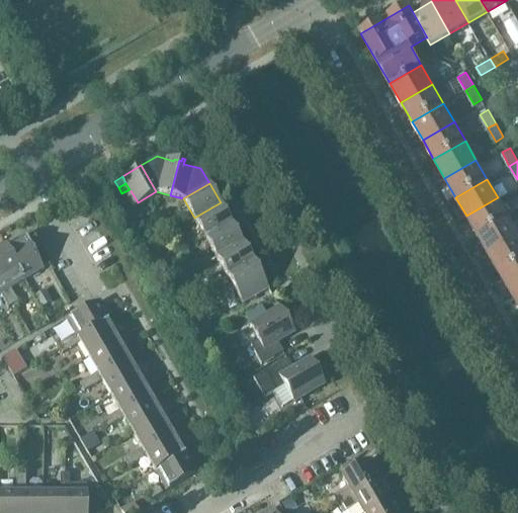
[(125,200),(134,195),(130,189),(121,193),(125,200)]
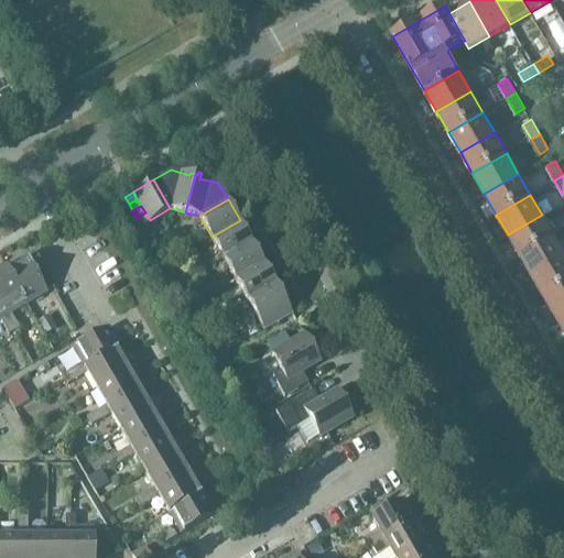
[(145,212),(137,218),(141,225),(150,220),(145,212)]
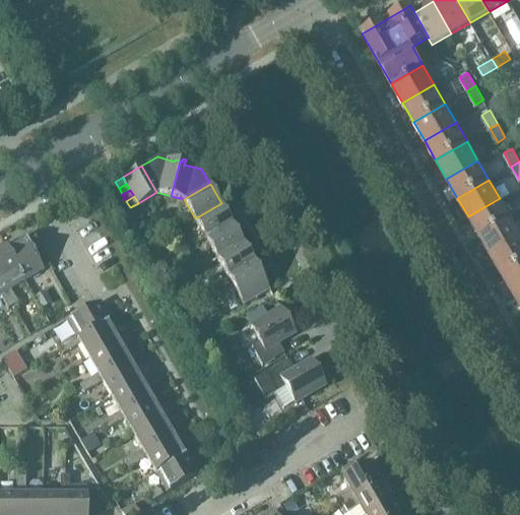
[(479,236),(511,217),(500,198),(468,216),(479,236)]
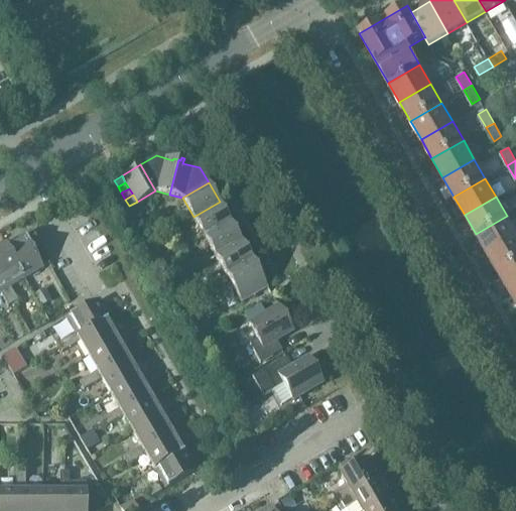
[(194,217),(205,236),(231,221),(220,202),(194,217)]
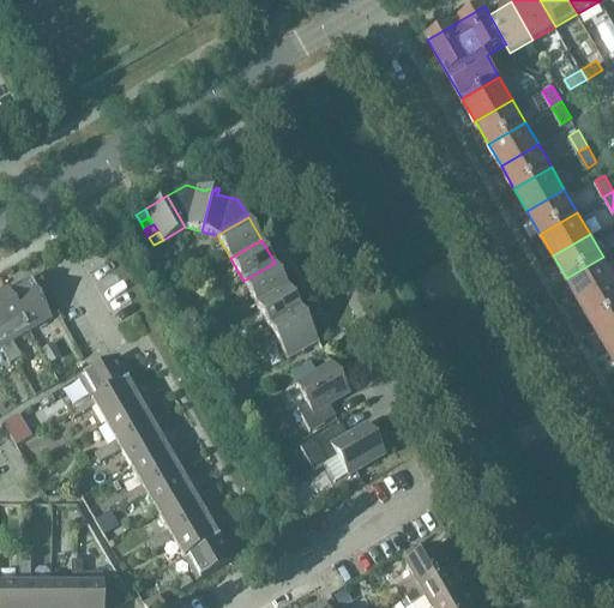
[(579,301),(613,281),(613,275),(603,257),(566,278),(579,301)]
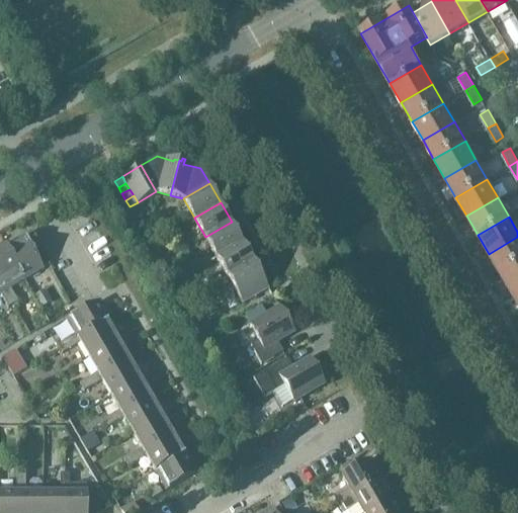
[(205,237),(217,255),(243,240),(232,222),(205,237)]
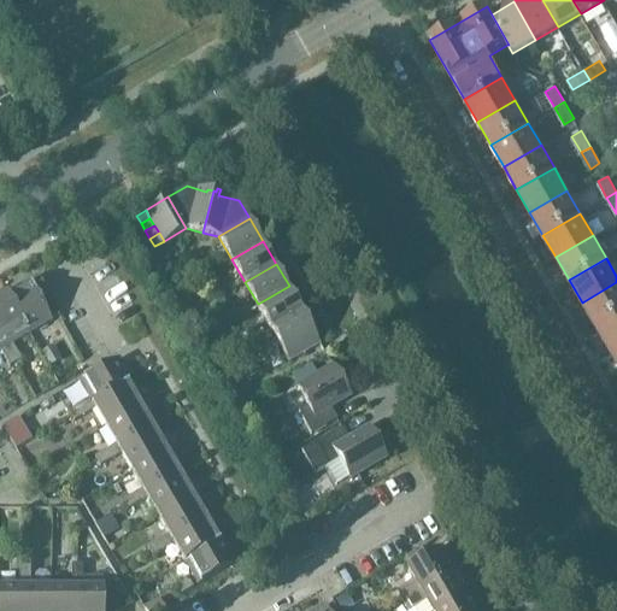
[(6,292),(29,330),(52,317),(39,294),(47,289),(37,272),(6,292)]
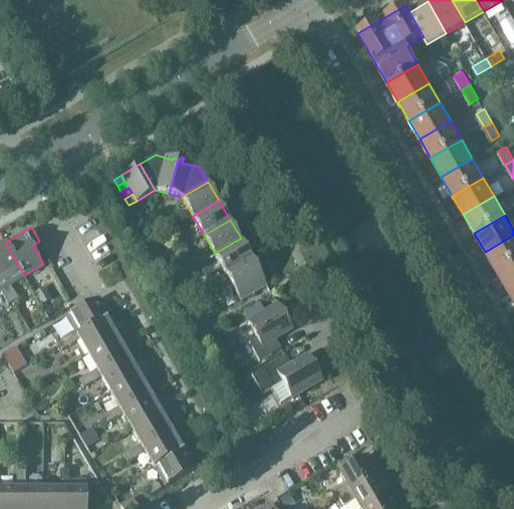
[(496,271),(513,259),(513,235),(485,252),(496,271)]
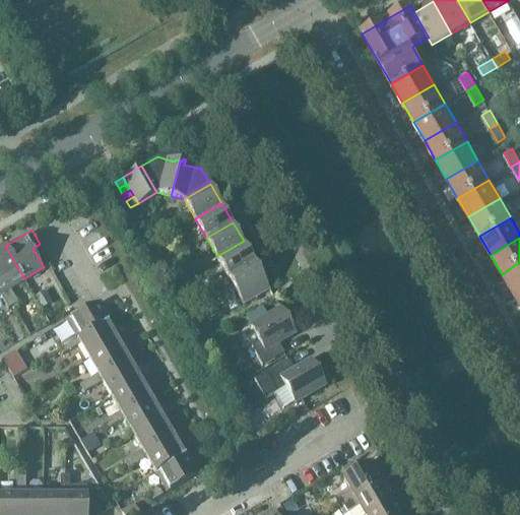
[(217,256),(229,275),(254,260),(244,241),(217,256)]
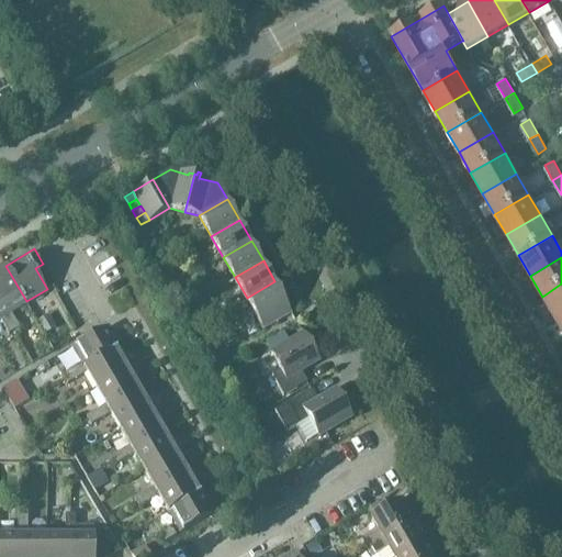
[(0,303),(6,313),(0,315),(4,323),(15,318),(11,310),(26,301),(6,266),(0,268),(0,303)]
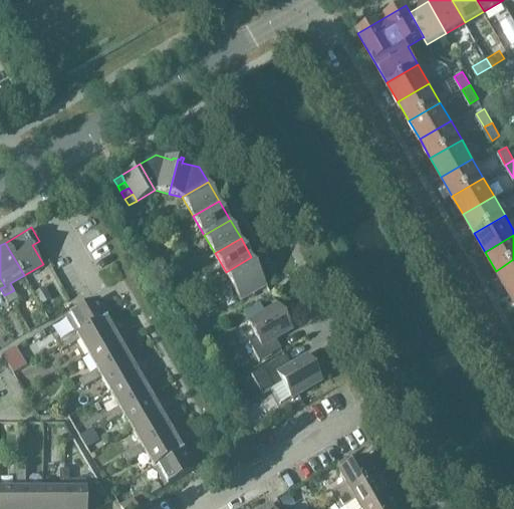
[(249,283),(256,280),(262,276),(251,257),(226,272),(236,291),(243,287),(249,283)]
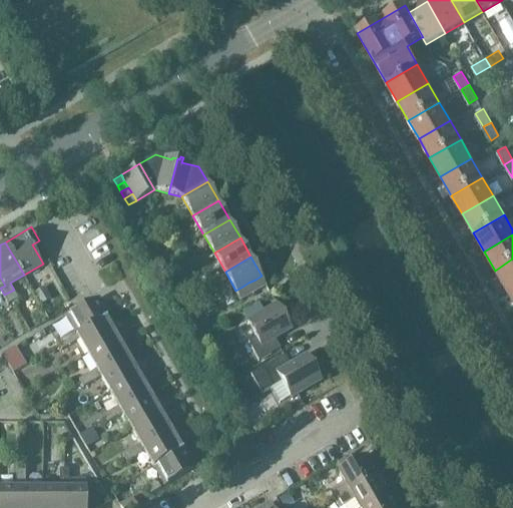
[(512,259),(495,271),(506,289),(512,284),(512,259)]
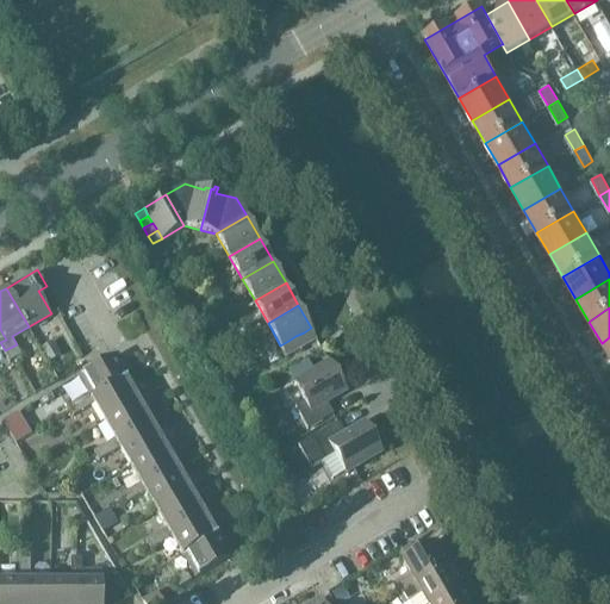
[(304,332),(309,341),(317,336),(311,328),(304,332)]
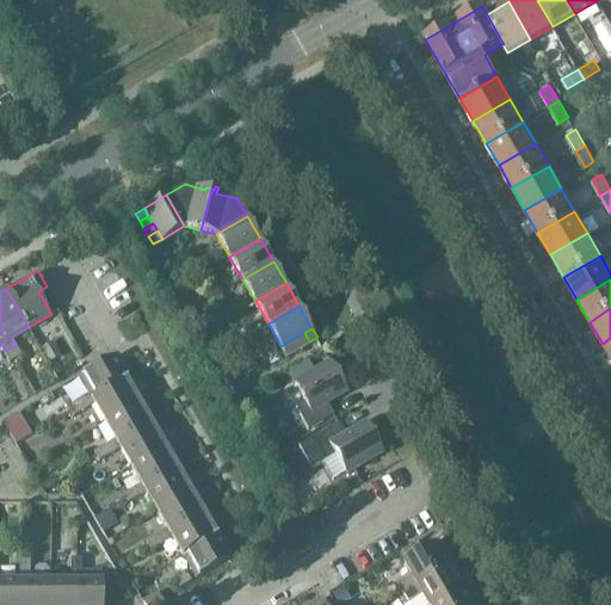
[(302,346),(309,341),(304,333),(296,337),(302,346)]
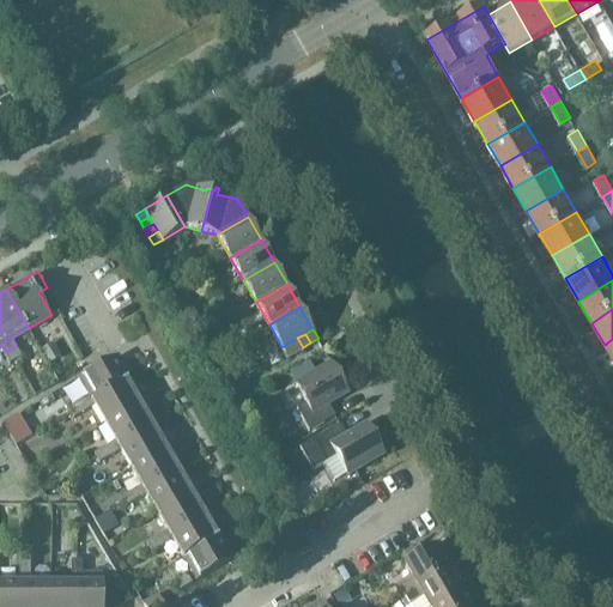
[(290,343),(295,352),(303,347),(297,338),(290,343)]
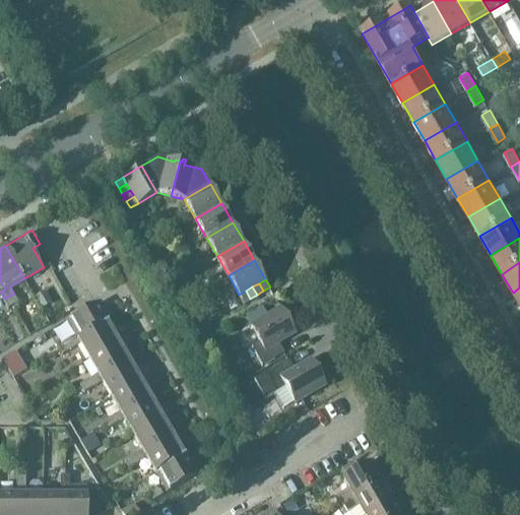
[(46,291),(38,296),(44,305),(52,300),(46,291)]
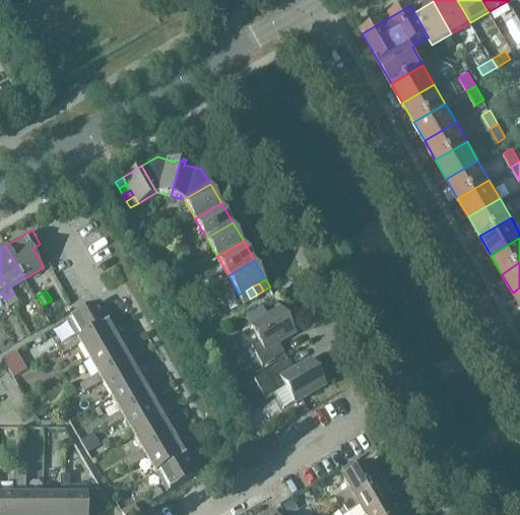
[(239,295),(244,302),(250,299),(246,291),(239,295)]
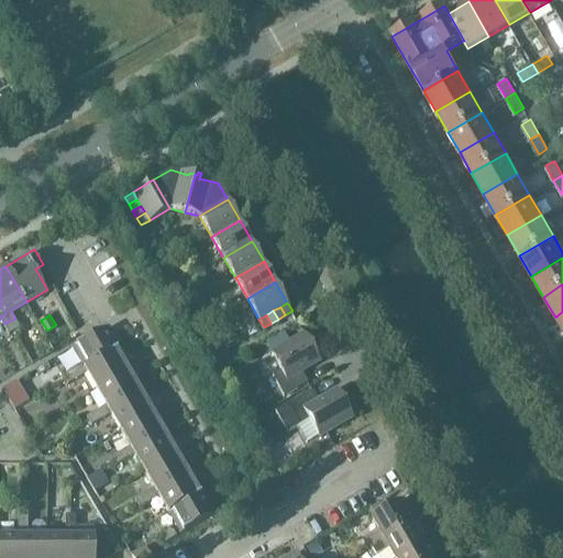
[(15,318),(4,324),(9,331),(19,326),(15,318)]
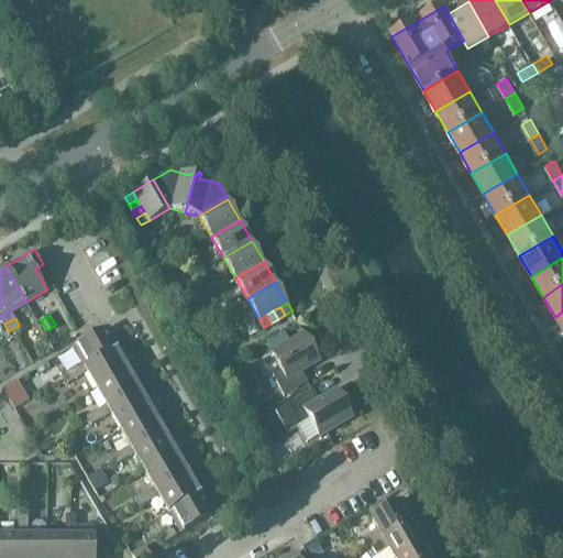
[(73,345),(83,361),(85,365),(120,345),(108,324),(73,345)]
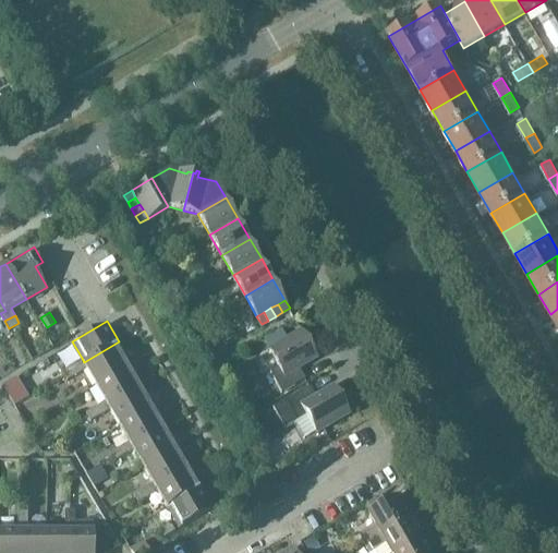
[(282,325),(264,336),(270,347),(289,336),(282,325)]
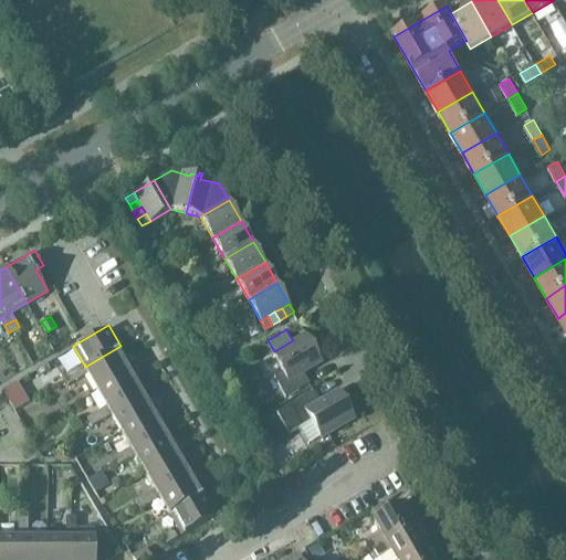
[(321,358),(306,333),(293,340),(274,351),(273,352),(282,369),(273,373),(285,394),(310,381),(303,369),(321,358)]
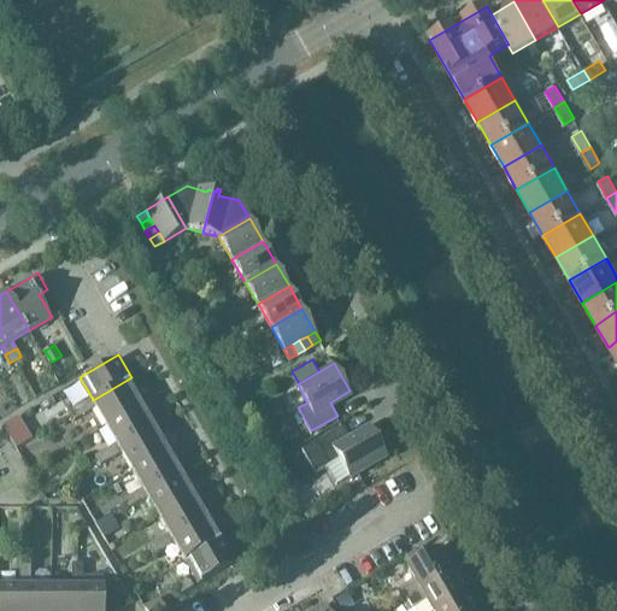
[(80,401),(84,411),(95,405),(106,423),(145,400),(131,377),(93,400),(90,395),(80,401)]
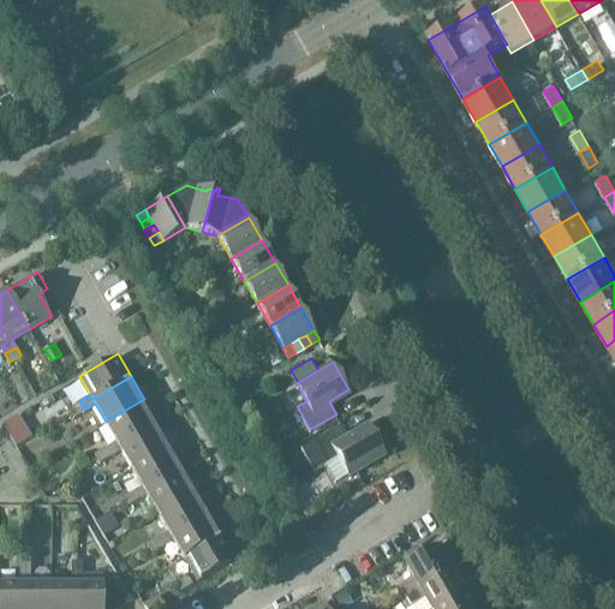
[(106,422),(115,440),(119,443),(157,422),(144,399),(106,422)]
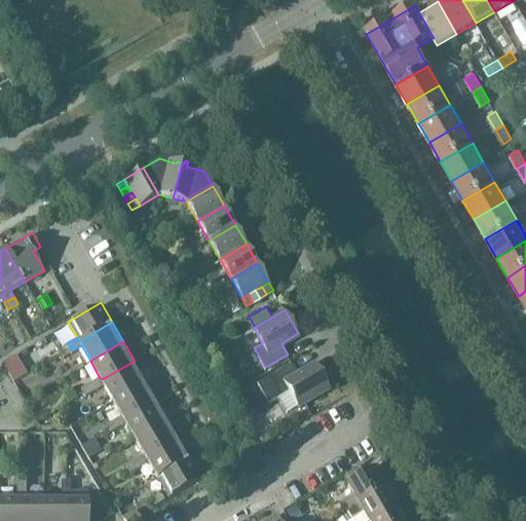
[(59,347),(63,356),(72,350),(68,342),(59,347)]
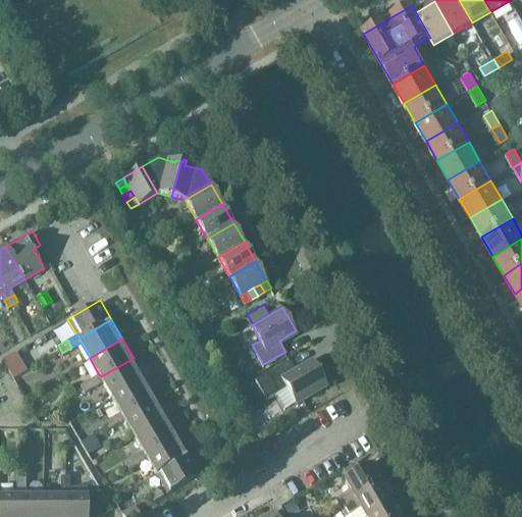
[(90,378),(94,385),(103,380),(111,396),(145,376),(134,358),(101,376),(98,373),(90,378)]
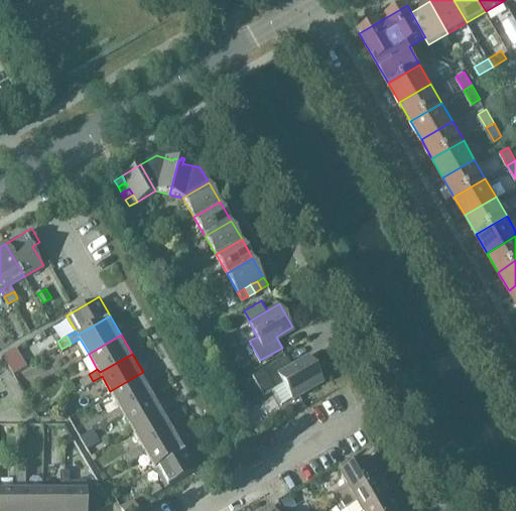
[(292,365),(286,354),(253,374),(264,393),(283,382),(292,396),(323,378),(309,355),(292,365)]
